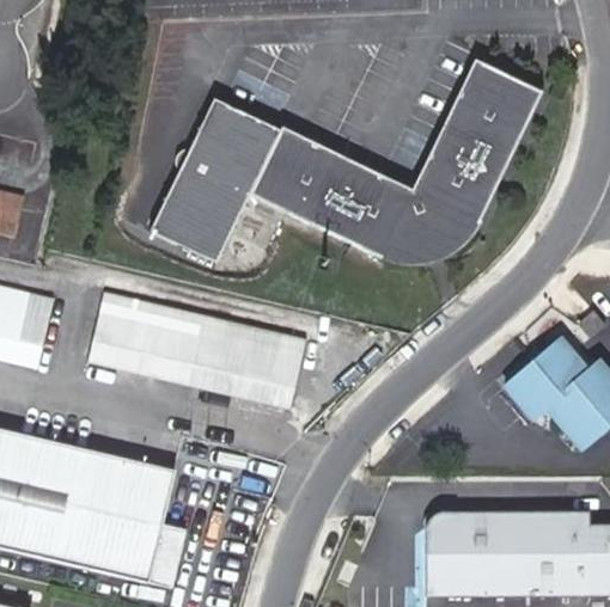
[(476,57),(414,188),(261,115),(258,120),(194,89),(130,220),(197,252),(231,183),(390,258),(421,262),(450,252),(473,232),(542,89),(476,57)]
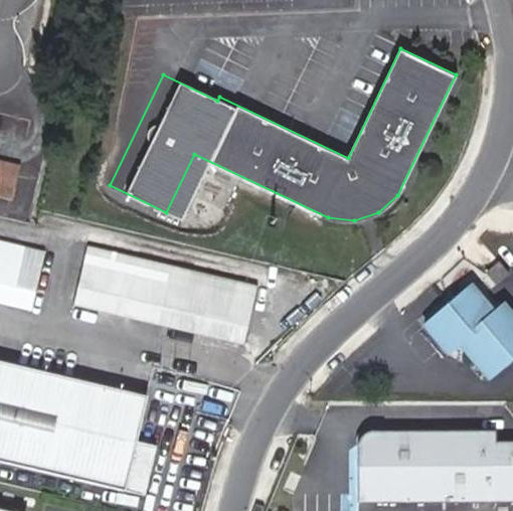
[(20,163),(0,158),(0,192),(13,195),(20,163)]
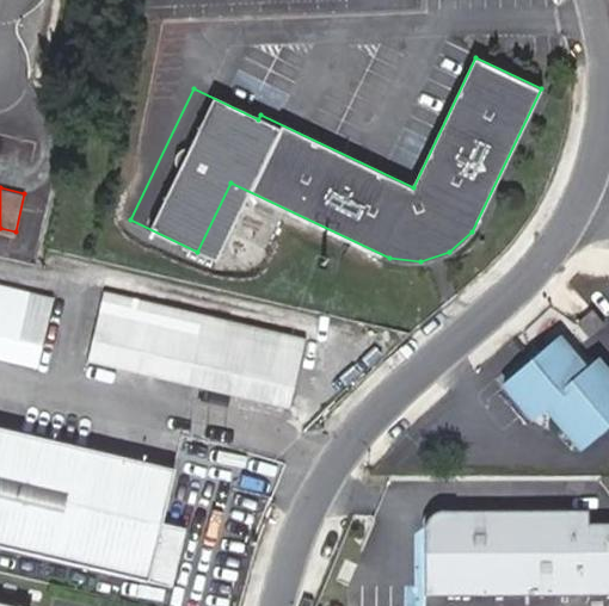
[(53,297),(0,284),(0,354),(37,364),(53,297)]
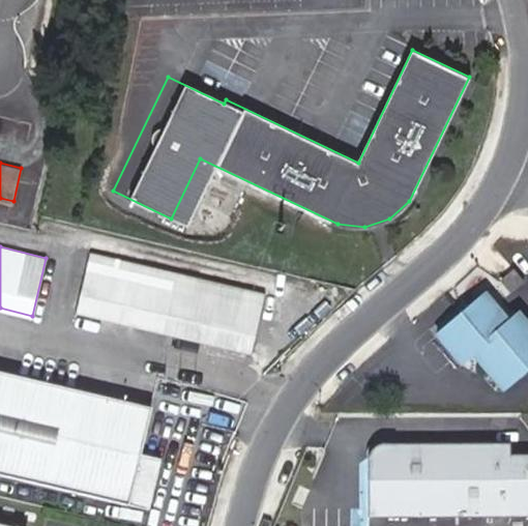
[(265,293),(89,252),(75,314),(251,355),(265,293)]
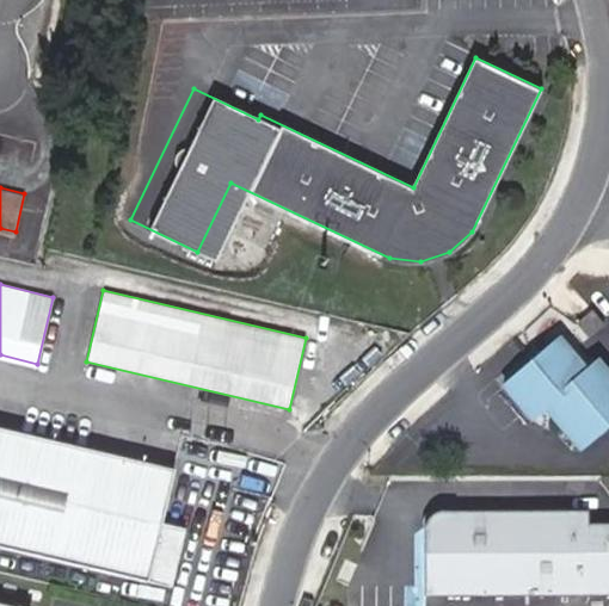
[(607,319),(591,303),(576,316),(591,332),(607,319)]
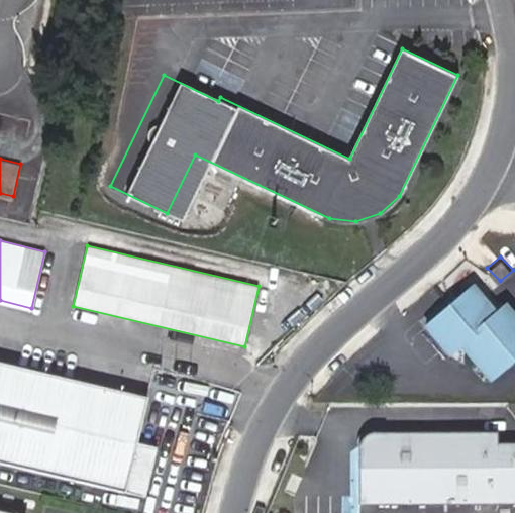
[(495,312),(473,285),(424,325),(435,339),(431,342),(445,357),(459,345),(489,380),(514,357),(514,317),(504,304),(495,312)]
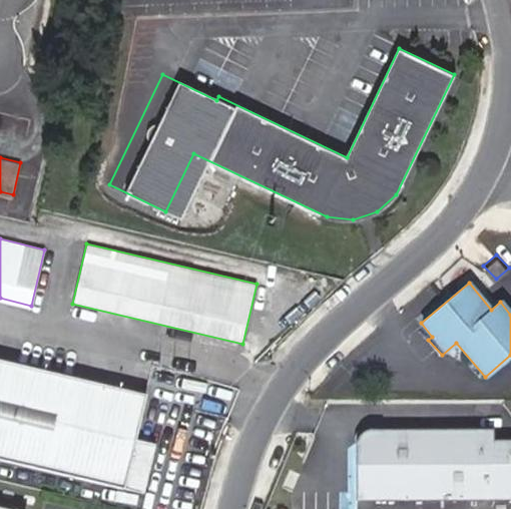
[(144,398),(0,363),(0,460),(144,496),(155,446),(133,441),(144,398)]
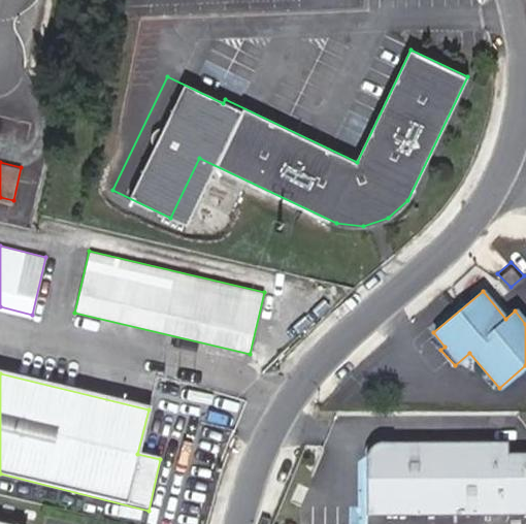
[(368,452),(369,511),(511,511),(525,511),(525,451),(511,451),(511,438),(383,438),(377,438),(369,447),(368,452)]
